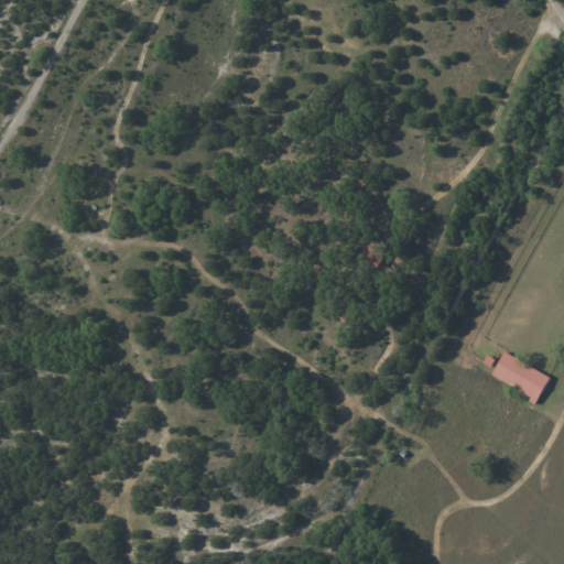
[(376,240),(389,246),(379,266),(362,258),(371,238),(376,240)]
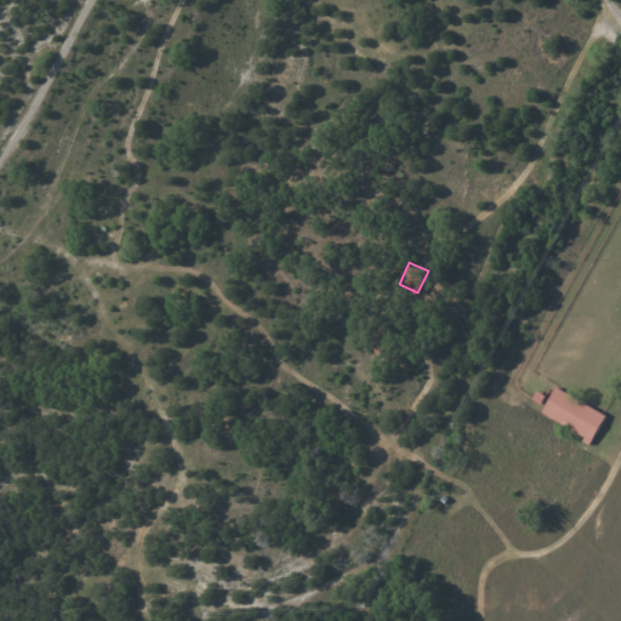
[(380,302),(385,306),(370,323),(365,319),(380,302)]
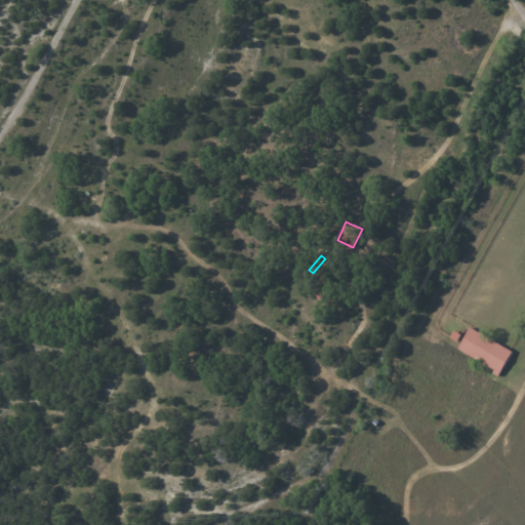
[(471,327),(514,352),(499,376),(493,373),(495,370),(458,349),(471,327)]
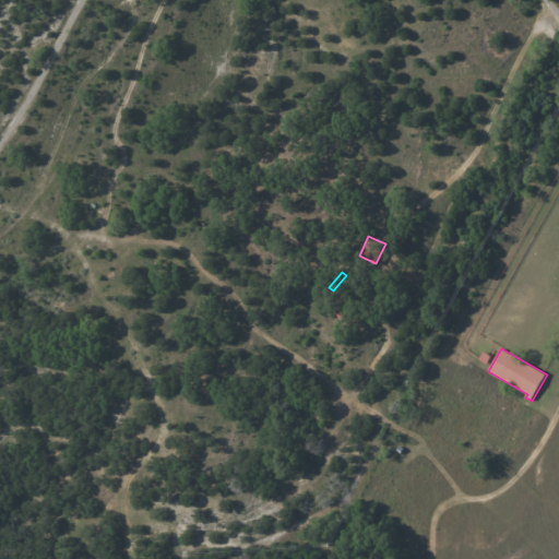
[(484,352),(492,357),(487,365),(479,359),(484,352)]
